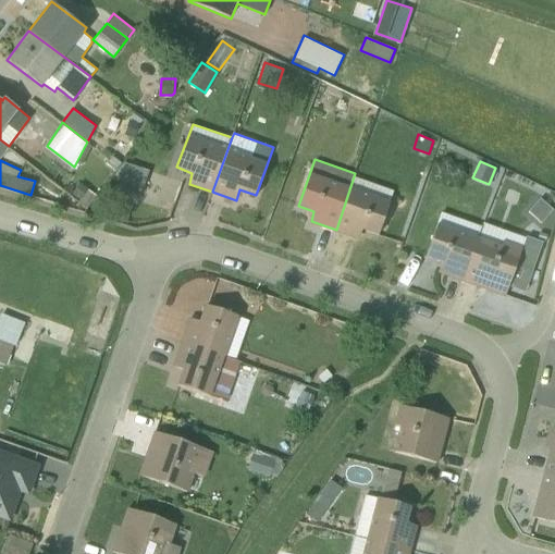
[(150,170),(130,163),(122,185),(142,193),(150,170)]
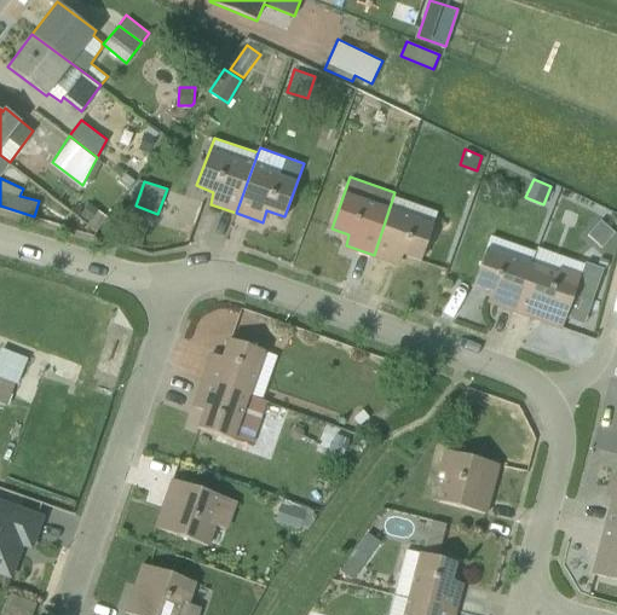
[(393,196),(374,255),(399,265),(404,254),(421,260),(438,210),(393,196)]
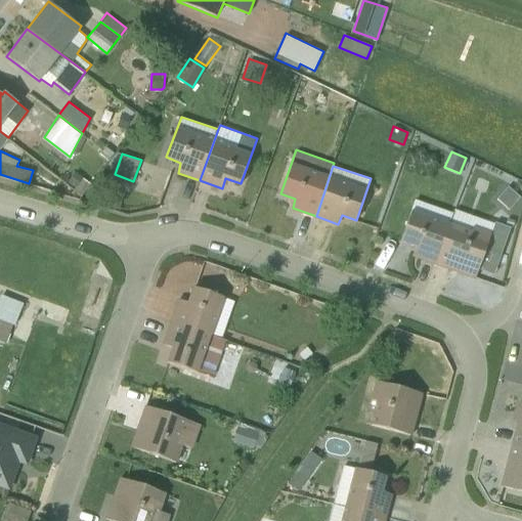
[(90,181),(77,171),(69,182),(81,192),(90,181)]
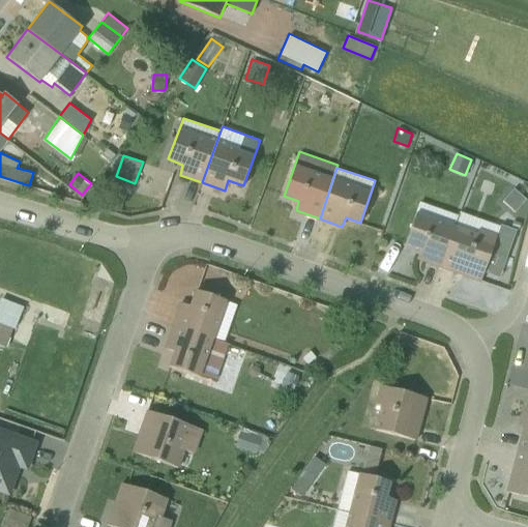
[(514,186),(499,202),(512,214),(527,199),(514,186)]
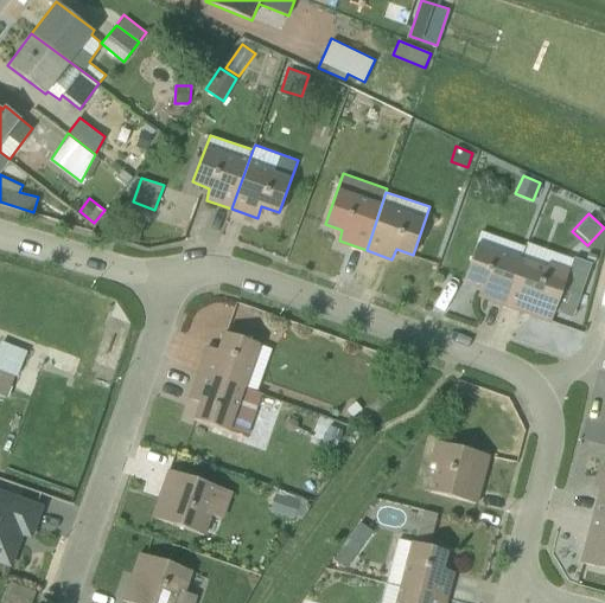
[(526,245),(482,230),(465,277),(494,288),(489,299),(505,305),(526,245)]
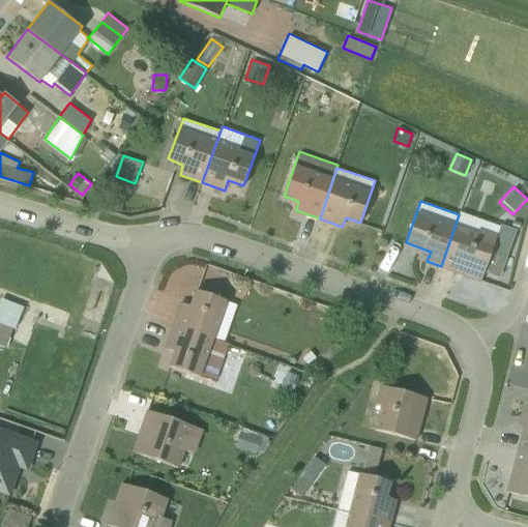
[(480,281),(500,226),(460,211),(459,214),(441,266),(480,281)]
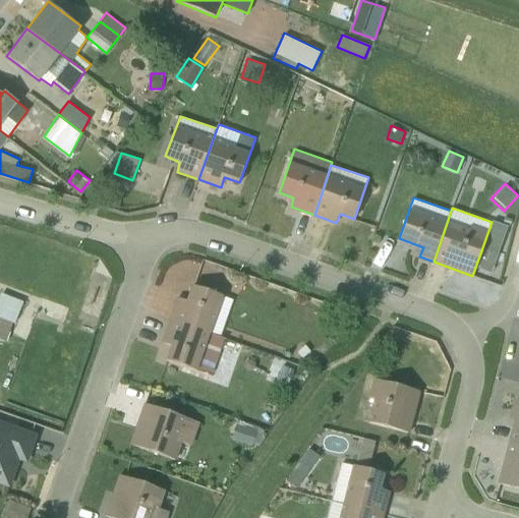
[(177,297),(170,319),(221,337),(234,299),(193,285),(187,300),(177,297)]
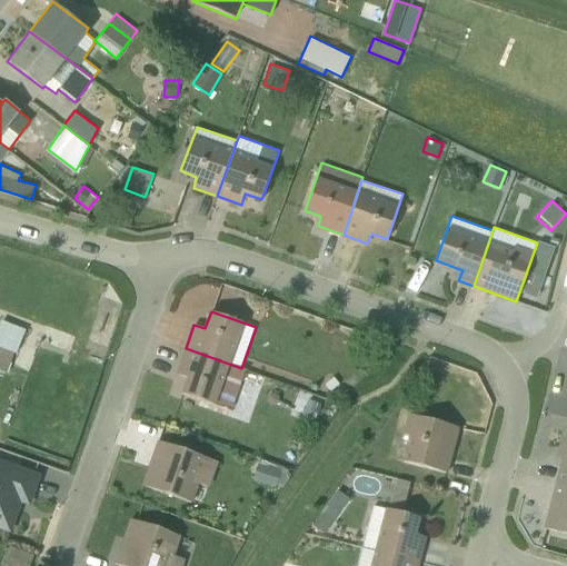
[(1,319),(0,321),(0,368),(6,371),(13,351),(16,353),(25,329),(1,319)]
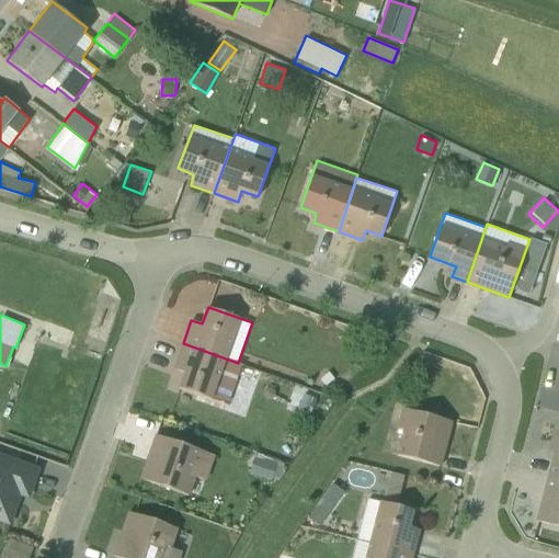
[(179,387),(227,403),(241,364),(238,363),(183,343),(174,367),(184,371),(179,387)]
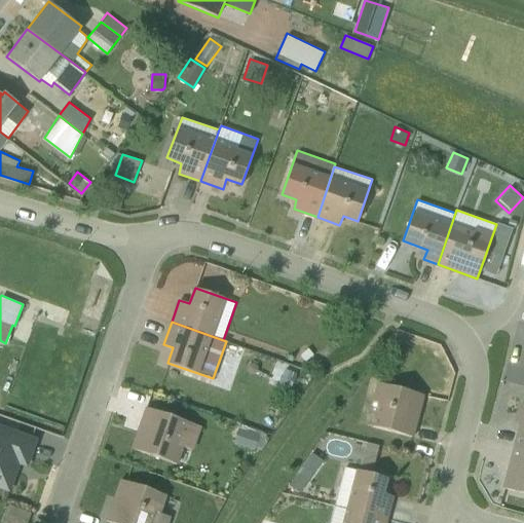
[(291,388),(297,373),(285,369),(279,384),(291,388)]
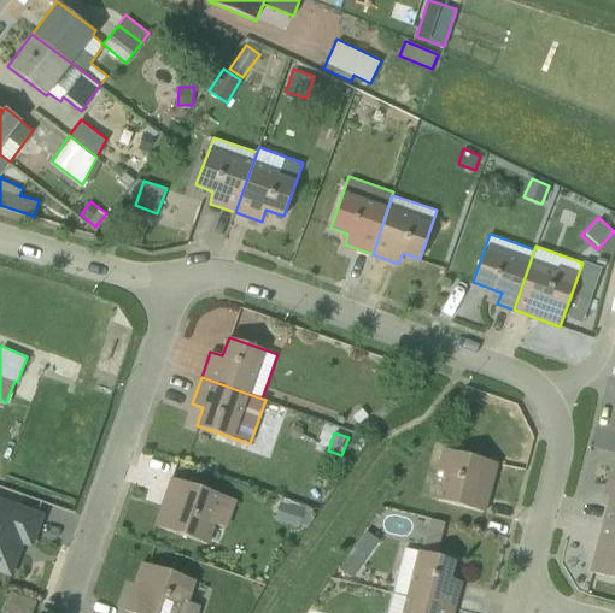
[(497,461),(443,448),(438,469),(444,470),(437,499),(484,511),(497,461)]
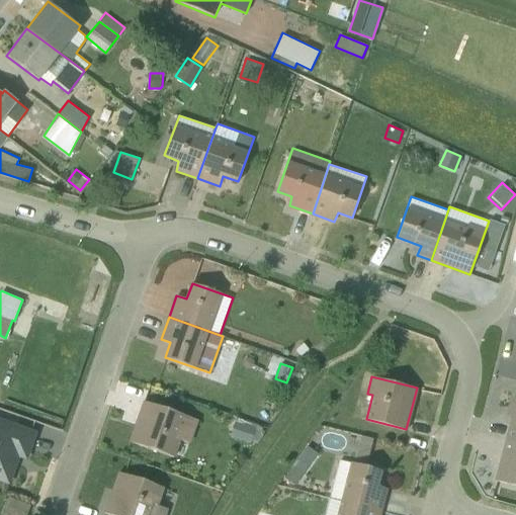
[(144,400),(129,440),(175,456),(181,438),(191,441),(198,419),(144,400)]
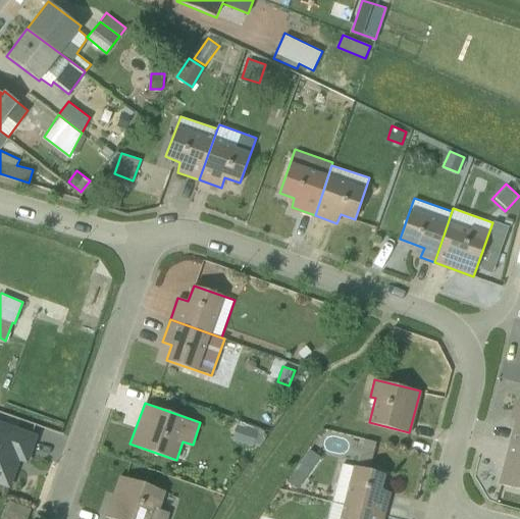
[(237,424),(232,437),(252,445),(254,438),(260,440),(264,428),(240,420),(238,424),(237,424)]
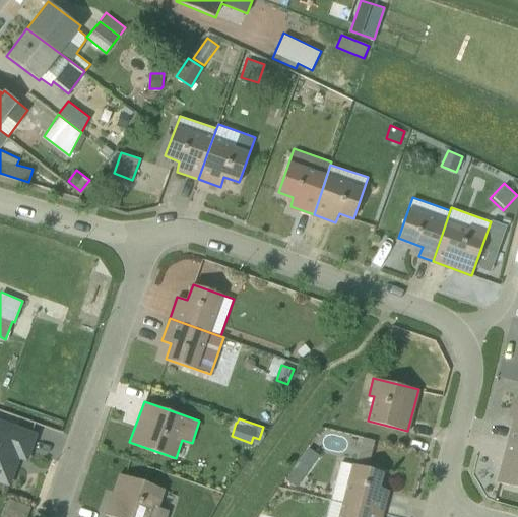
[(0,479),(9,482),(18,455),(26,458),(35,434),(0,421),(0,479)]
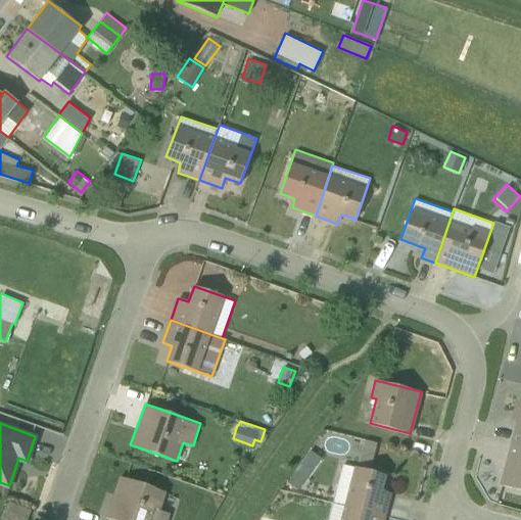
[(357,467),(353,466),(342,463),(333,500),(344,503),(344,504),(386,515),(392,492),(382,489),(386,475),(370,470),(377,442),(364,438),(357,467)]
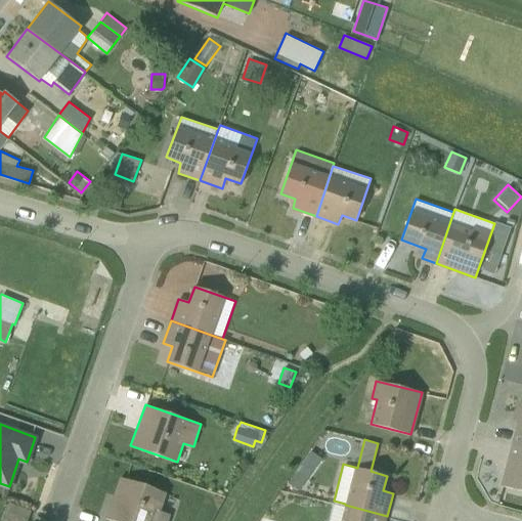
[(521,446),(515,444),(504,485),(521,489),(521,446)]
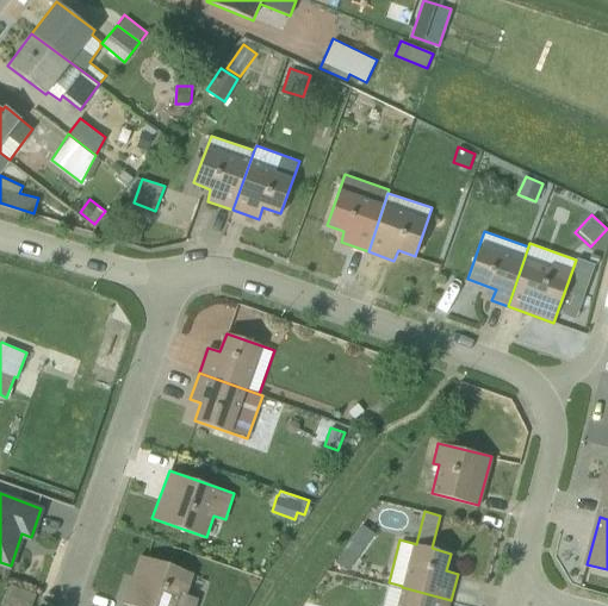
[(364,549),(346,544),(339,567),(358,573),(364,549)]
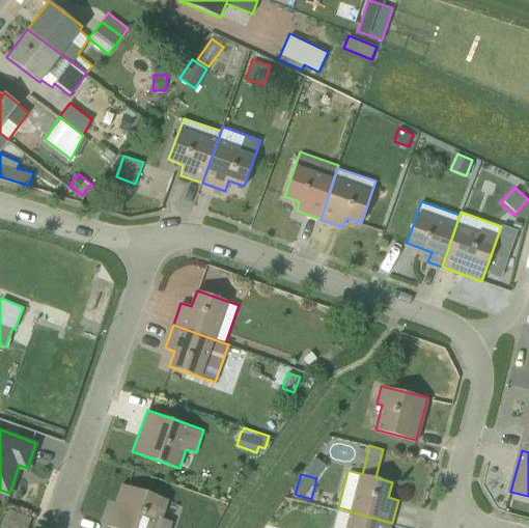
[(168,499),(122,483),(108,524),(118,527),(170,527),(173,521),(163,518),(168,499)]
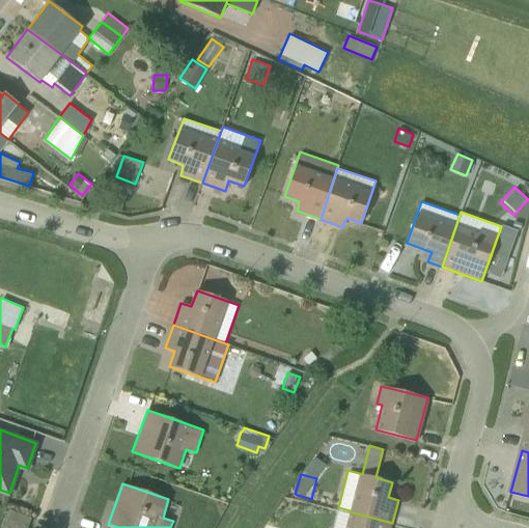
[(27,527),(32,517),(8,508),(1,527),(27,527)]
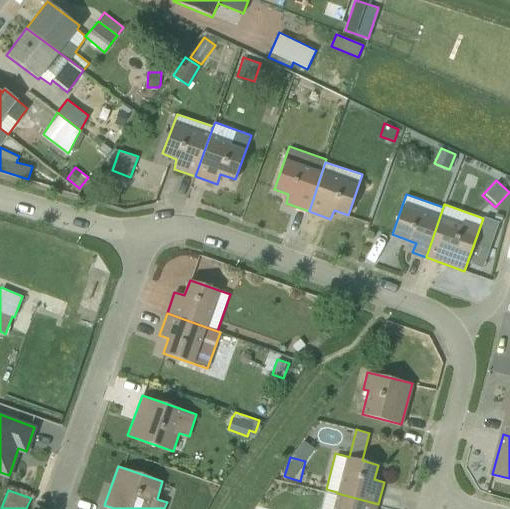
[(376,508),(378,504),(337,493),(332,508),(376,508)]
